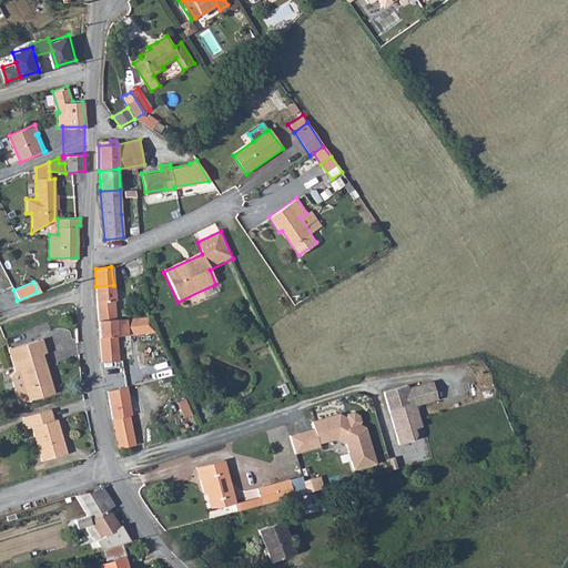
[(95,286),(98,318),(113,317),(115,313),(113,285),(95,286)]
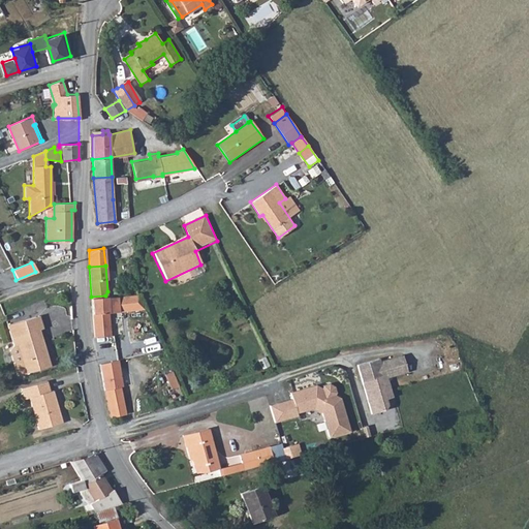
[(139,294),(105,296),(107,312),(145,308),(139,294)]
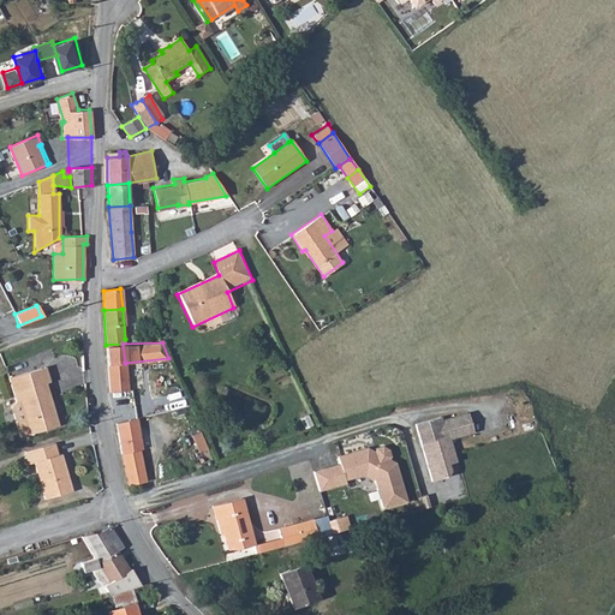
[(123,344),(106,345),(109,389),(127,388),(125,363),(123,344)]
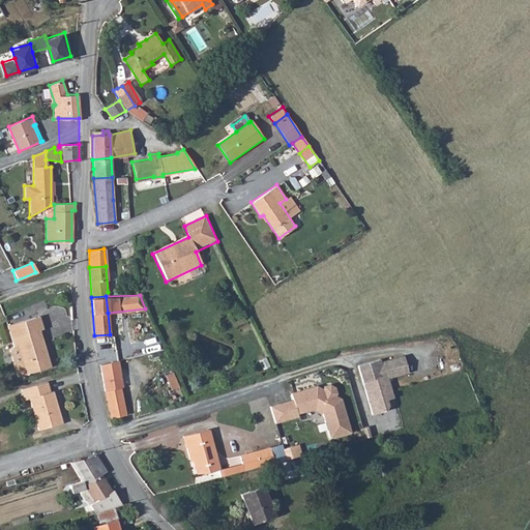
[(38,315),(35,316),(39,328),(43,326),(38,315)]
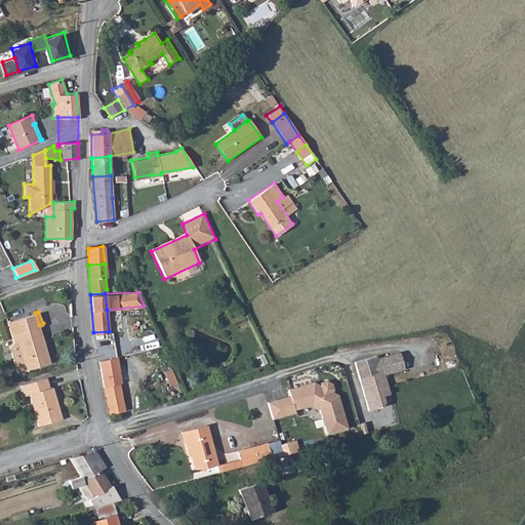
[(39,325),(35,313),(7,323),(14,340),(10,346),(19,371),(51,361),(41,332),(37,333),(35,327),(39,325)]
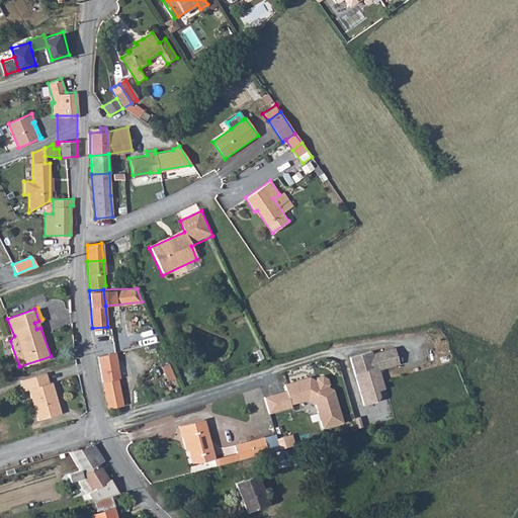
[(370,350),(348,356),(363,405),(377,401),(379,396),(377,391),(384,389),(378,370),(399,363),(394,346),(371,353),(370,350)]
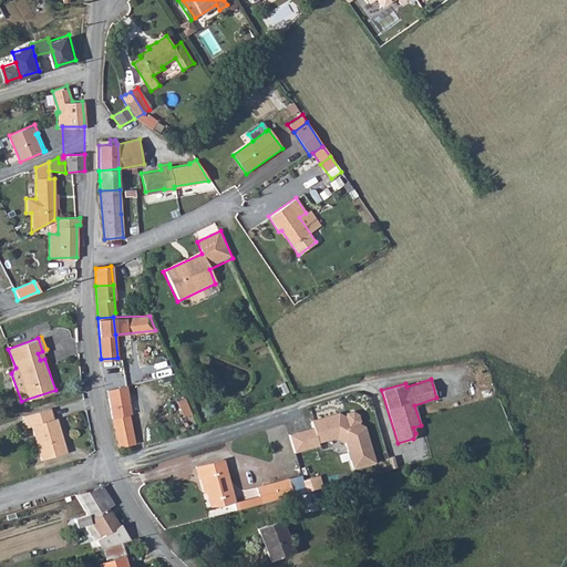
[(284,383),(276,387),(280,397),(288,393),(284,383)]
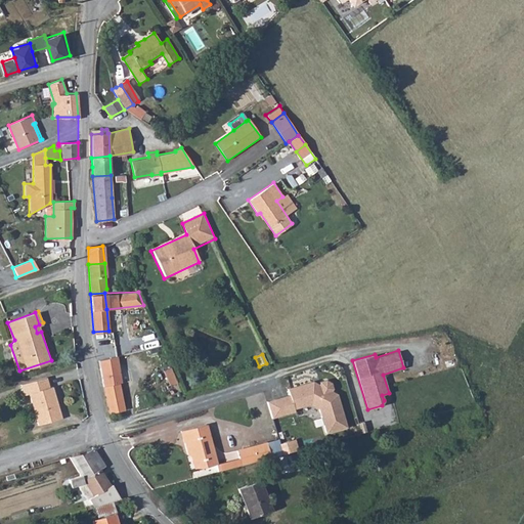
[(99,362),(102,385),(118,383),(120,382),(117,359),(99,362)]
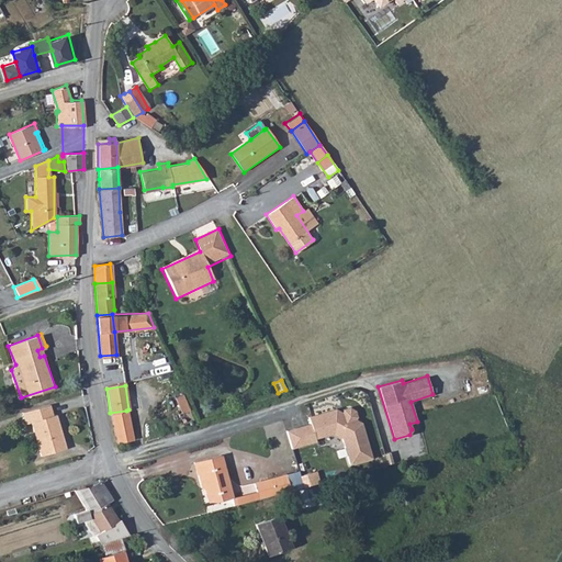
[(183,396),(175,400),(181,415),(190,412),(183,396)]
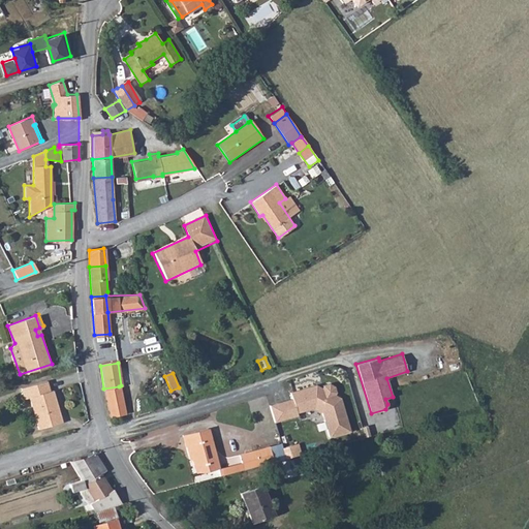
[(51,389),(48,378),(22,385),(24,396),(30,395),(38,427),(62,421),(54,387),(51,389)]
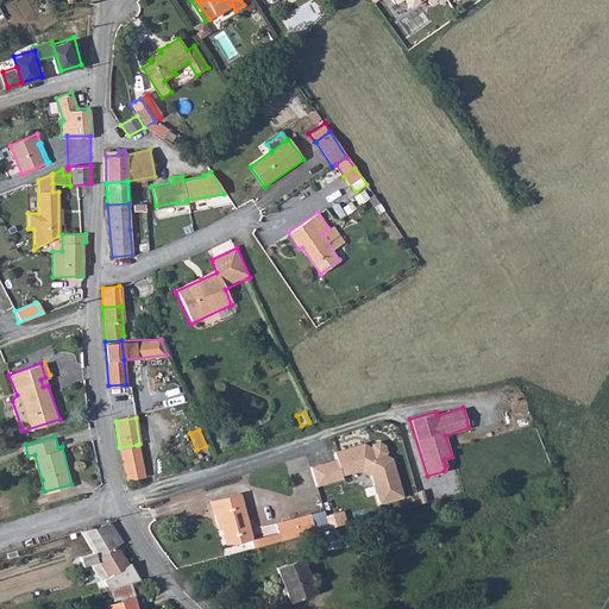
[(336,459),(319,464),(325,483),(343,478),(341,476),(360,470),(370,475),(378,503),(401,496),(390,458),(384,454),(385,452),(383,445),(377,443),(371,445),(370,447),(363,443),(333,452),(336,459)]
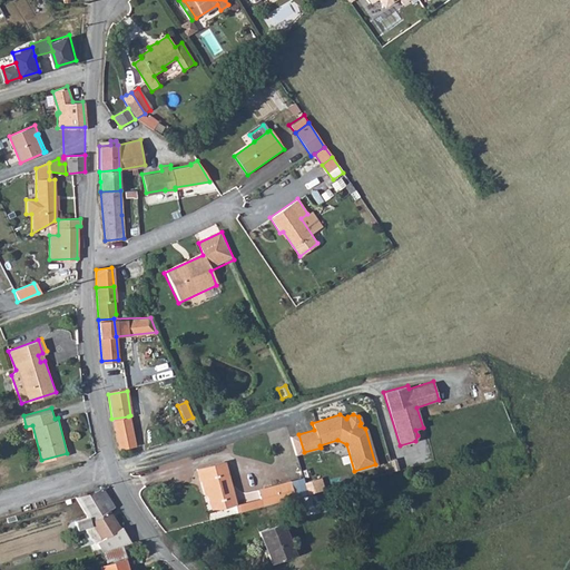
[(128,416),(111,419),(118,450),(135,445),(128,416)]
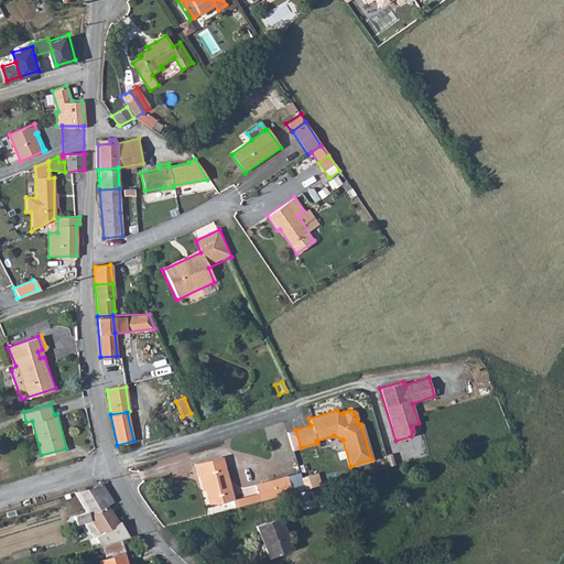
[(418,446),(398,453),(401,464),(421,458),(418,446)]
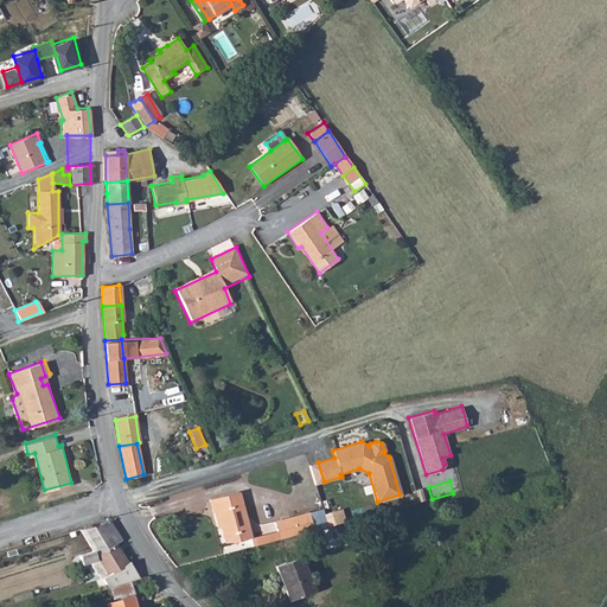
[(225,547),(248,538),(236,492),(209,499),(211,513),(215,512),(217,523),(219,523),(225,547)]
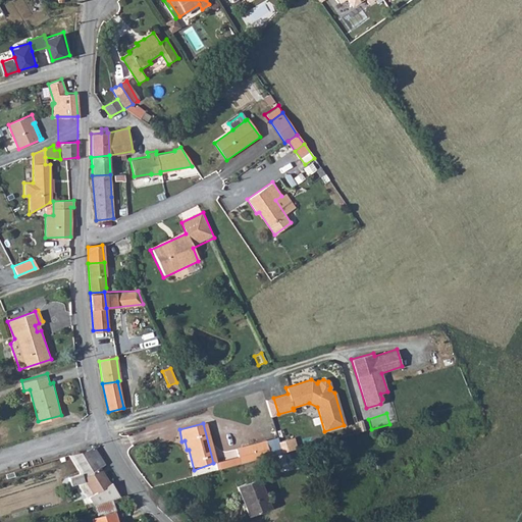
[(238,464),(269,458),(264,441),(235,449),(236,457),(238,464)]
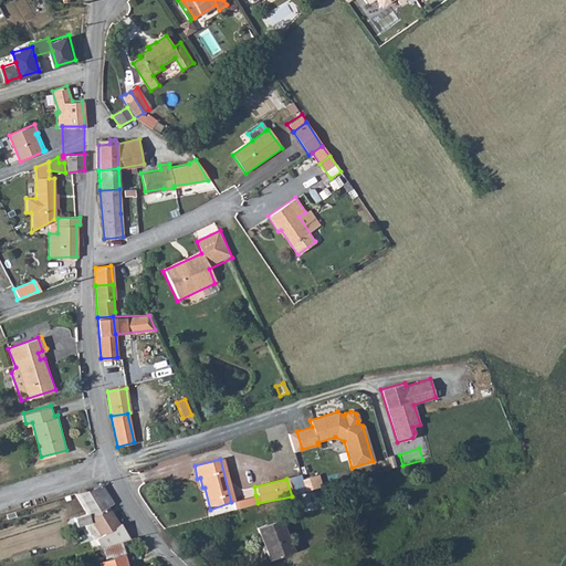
[(118,541),(128,538),(118,523),(116,524),(106,506),(112,503),(101,483),(86,490),(85,489),(73,492),(85,513),(80,515),(73,516),(75,525),(83,524),(91,522),(98,536),(95,537),(100,546),(118,541)]
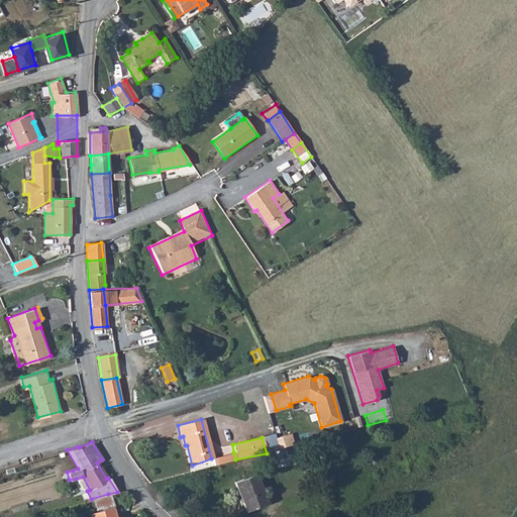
[(304,461),(299,443),(272,451),(276,460),(282,457),(287,467),(304,461)]
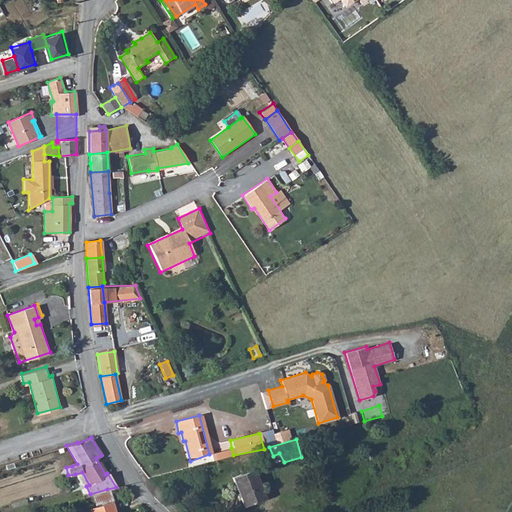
[(66,445),(61,447),(72,466),(77,464),(66,445)]
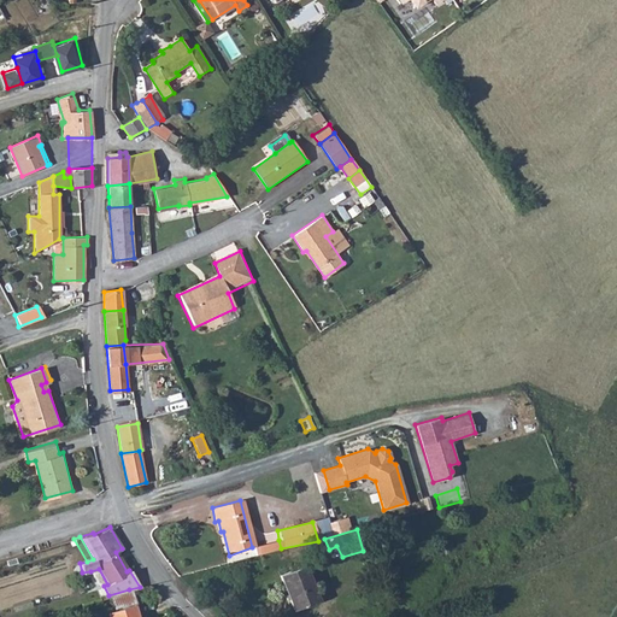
[(254,557),(281,548),(278,540),(252,547),(254,557)]
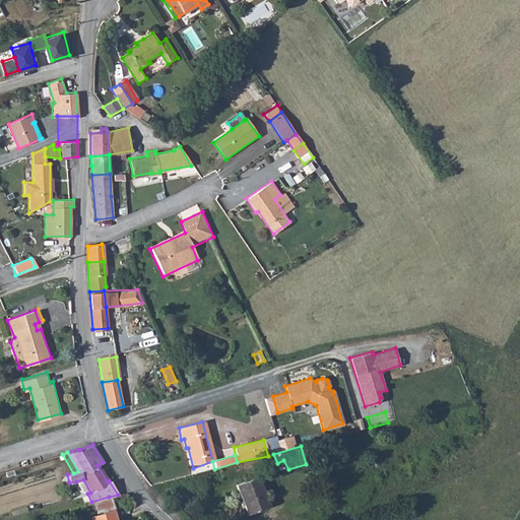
[(283,460),(277,463),(271,465),(274,474),(288,469),(283,460)]
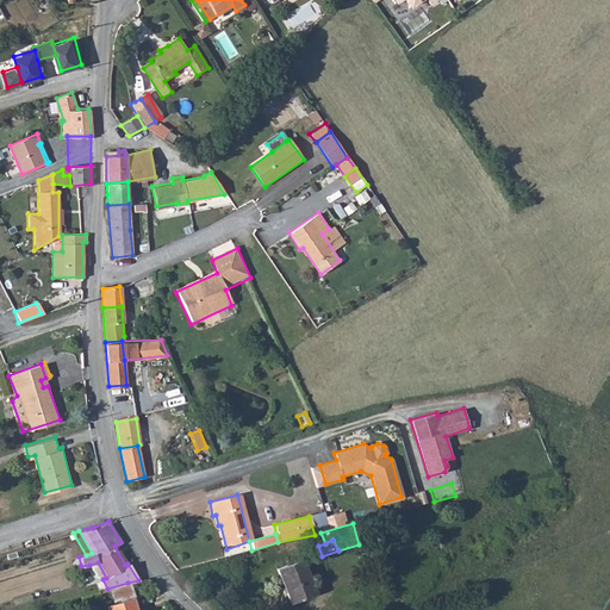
[(300,561),(277,570),(290,604),(313,595),(300,561)]
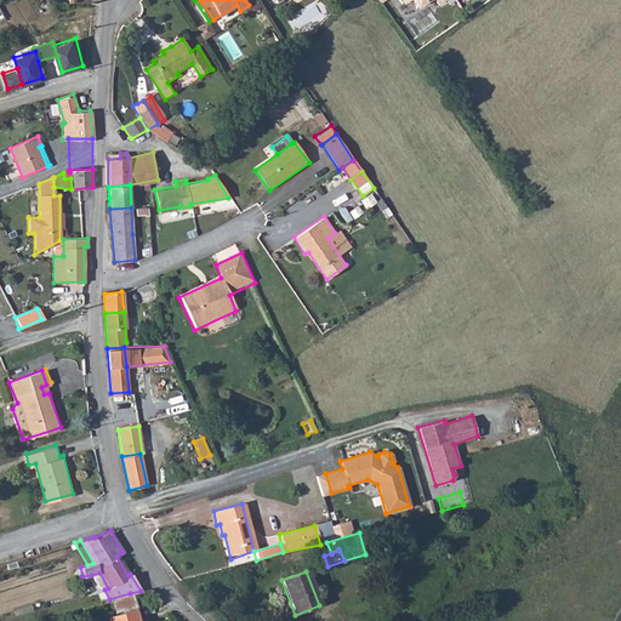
[(100,573),(91,575),(101,592),(104,590),(108,588),(100,573)]
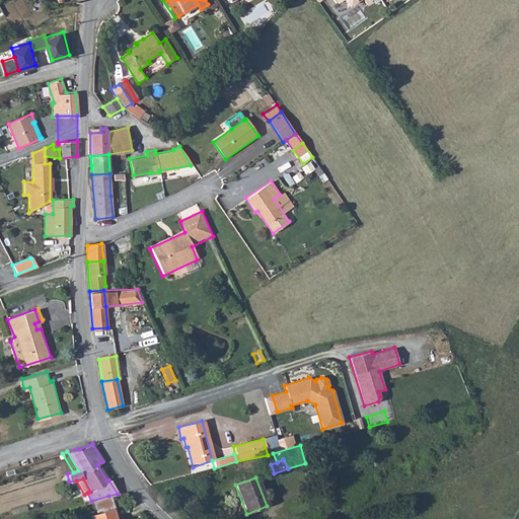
[(91,501),(95,514),(110,508),(113,508),(108,496),(91,501)]
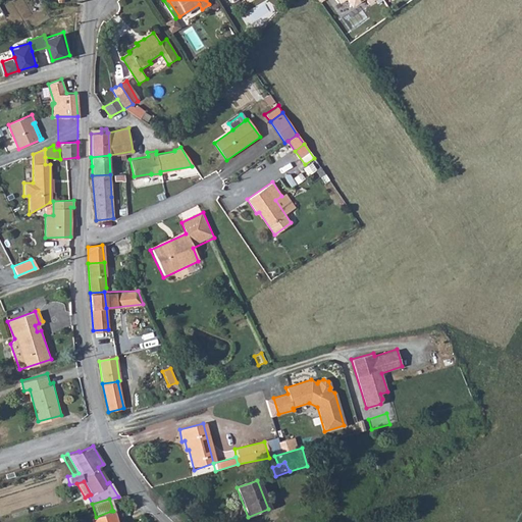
[(114,521),(111,511),(96,517),(90,519),(90,521),(114,521)]
